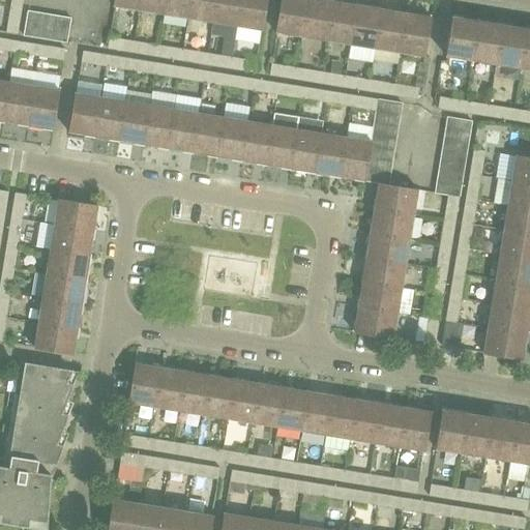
[(23,0),(10,0),(9,8),(22,10),(23,0)]
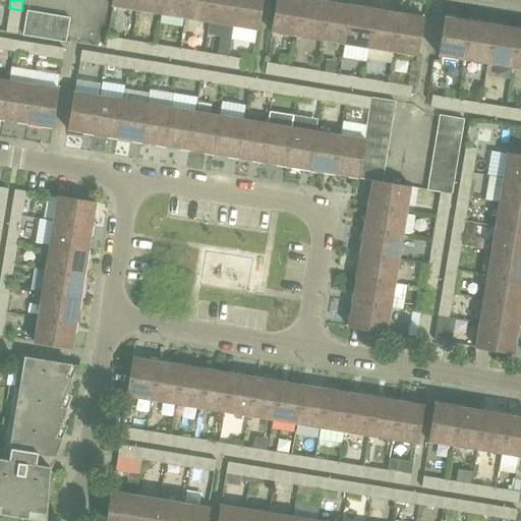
[(113,0),(113,6),(135,10),(136,0),(113,0)]
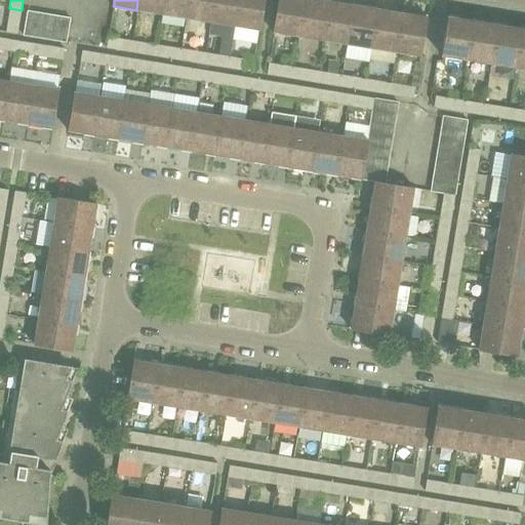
[(161,13),(163,0),(137,0),(136,10),(161,13)]
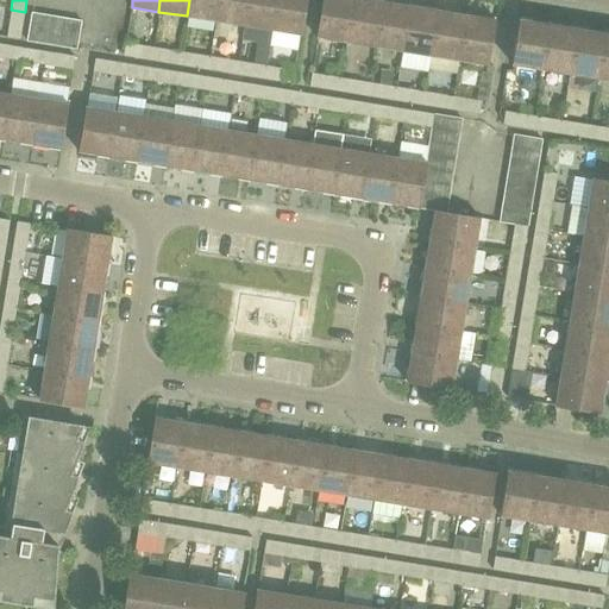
[(189,0),(187,16),(215,20),(218,0),(189,0)]
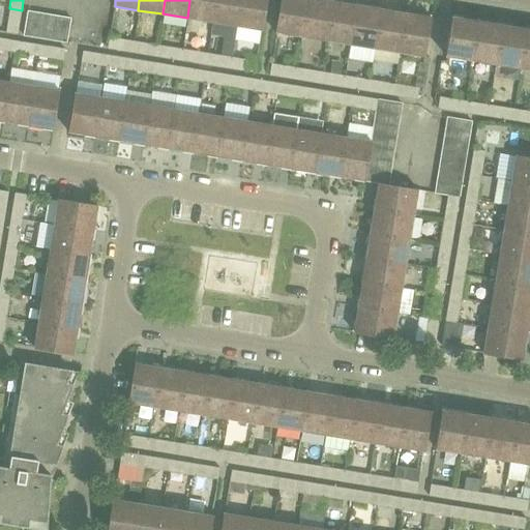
[(211,22),(214,0),(189,0),(187,18),(211,22)]
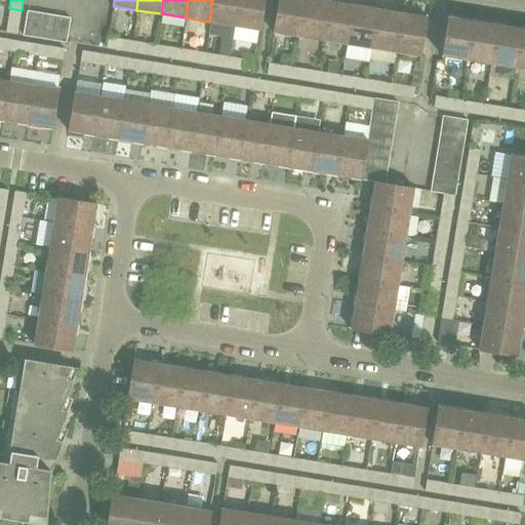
[(212,0),(209,22),(235,26),(238,0),(212,0)]
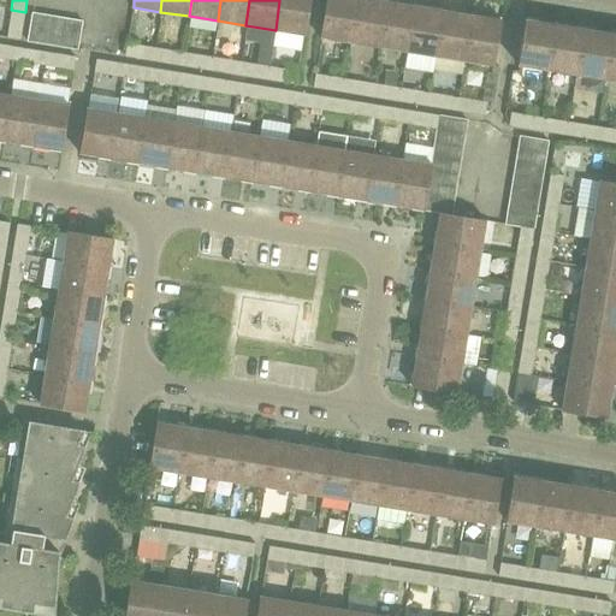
[(311,0),(279,0),(276,30),(306,35),(311,0)]
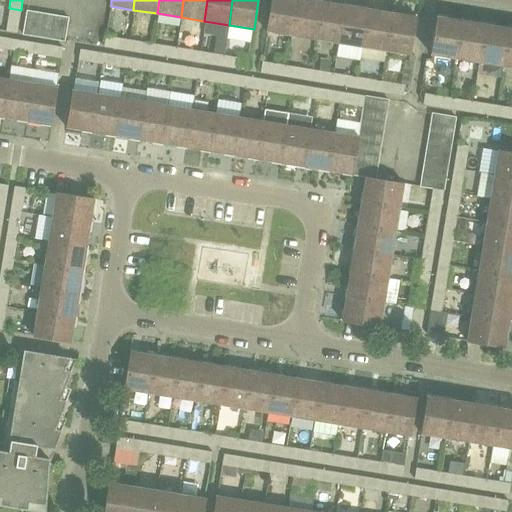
[(291,35),(296,0),(271,0),(267,31),(291,35)]
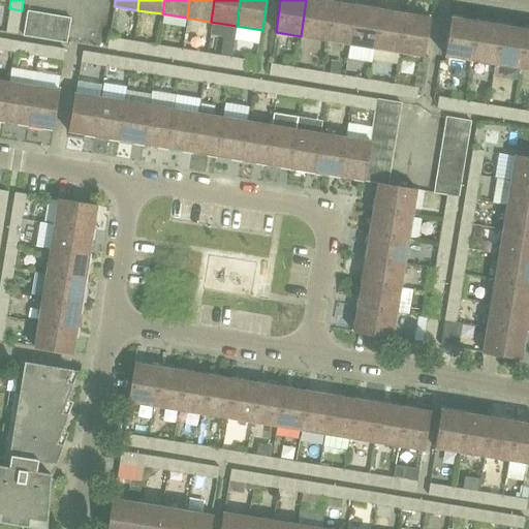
[(306,0),(301,36),(325,40),(332,0),(329,0),(306,0)]
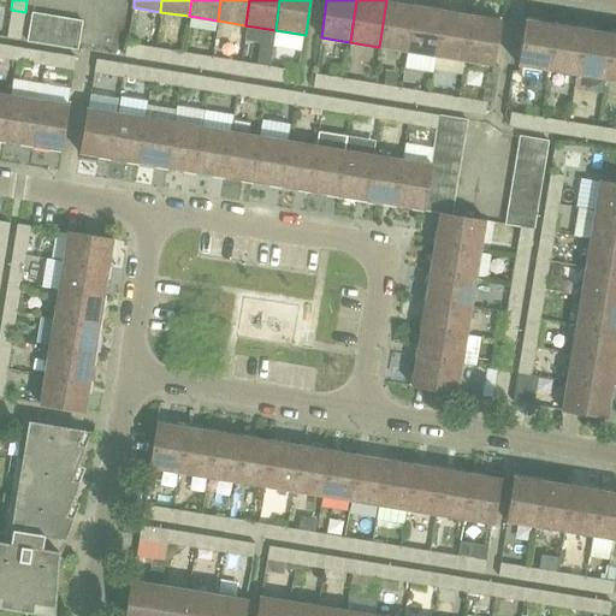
[(379,47),(408,52),(415,5),(386,0),(379,47)]
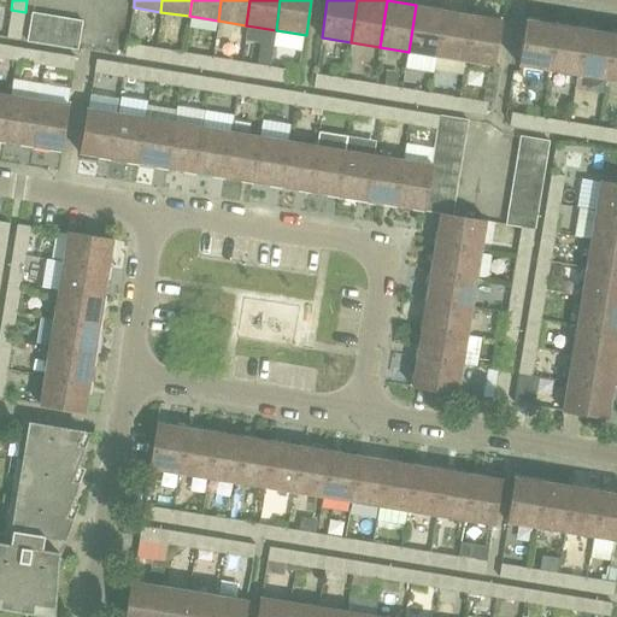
[(438,57),(445,10),(416,5),(409,52),(438,57)]
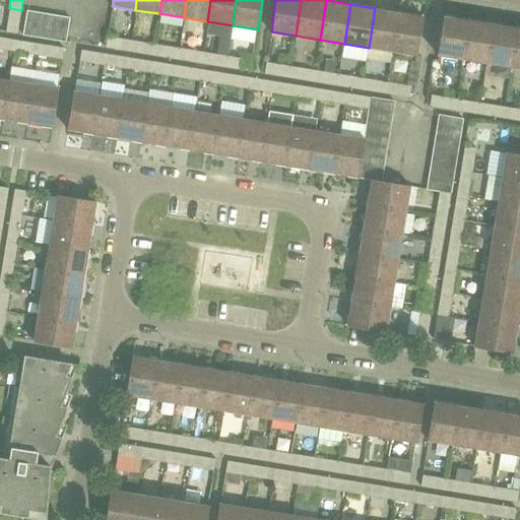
[(21,10),(9,8),(5,33),(17,35),(21,10)]
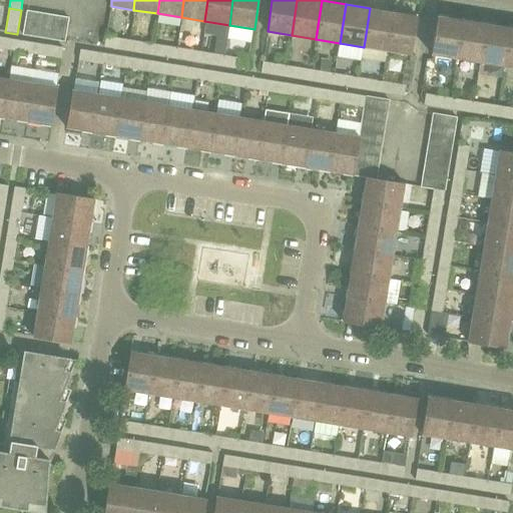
[(364,47),(388,51),(394,12),(370,8),(364,47)]
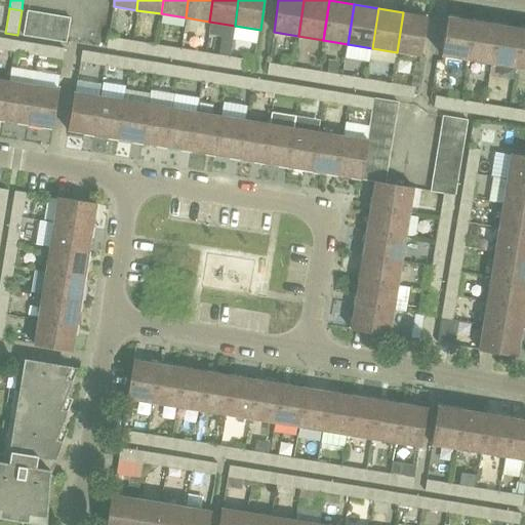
[(42,38),(46,14),(29,11),(25,35),(42,38)]
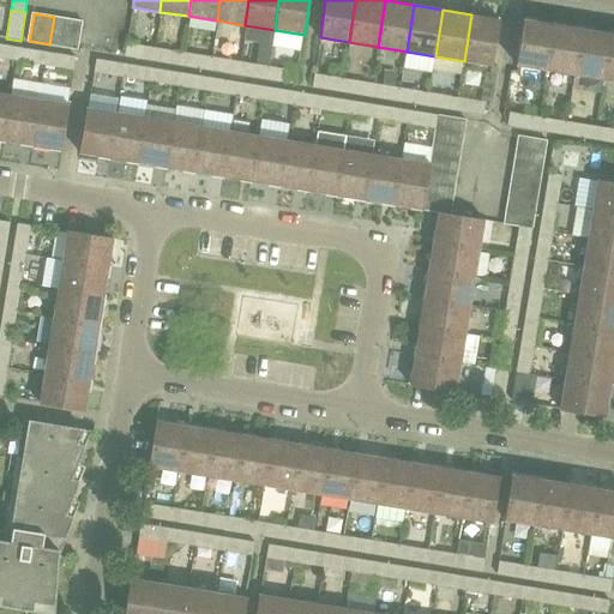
[(500,19),(471,14),(464,61),(493,66),(500,19)]
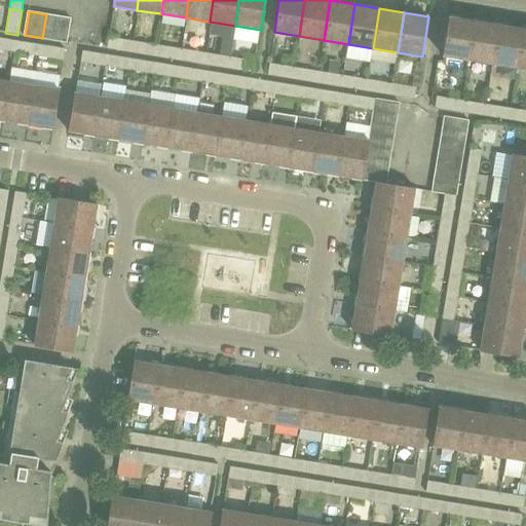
[(59,15),(46,14),(42,38),(54,40),(59,15)]
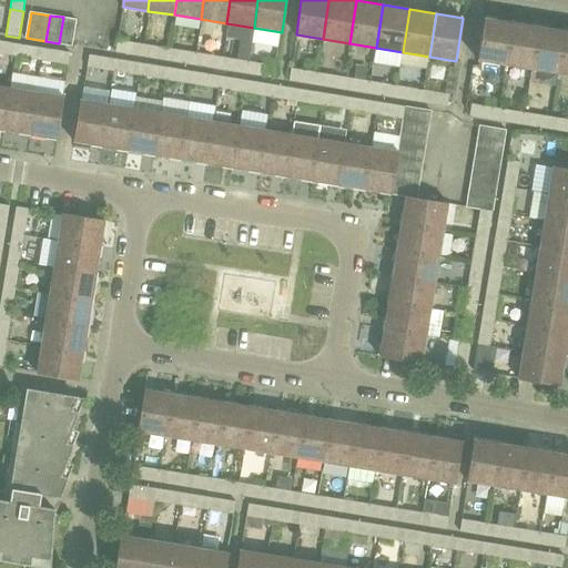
[(77,19),(63,17),(59,43),(72,46),(77,19)]
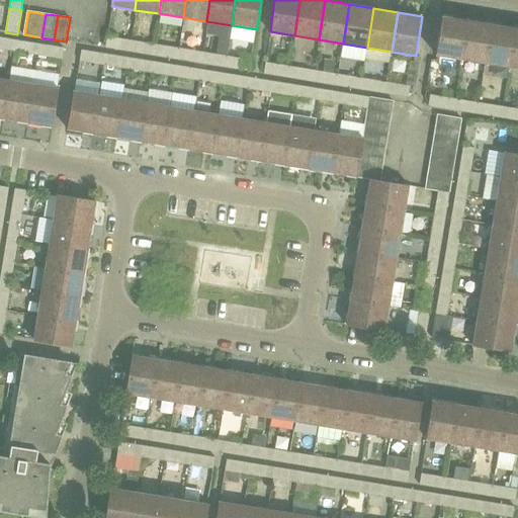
[(436,55),(460,59),(466,19),(442,15),(436,55)]
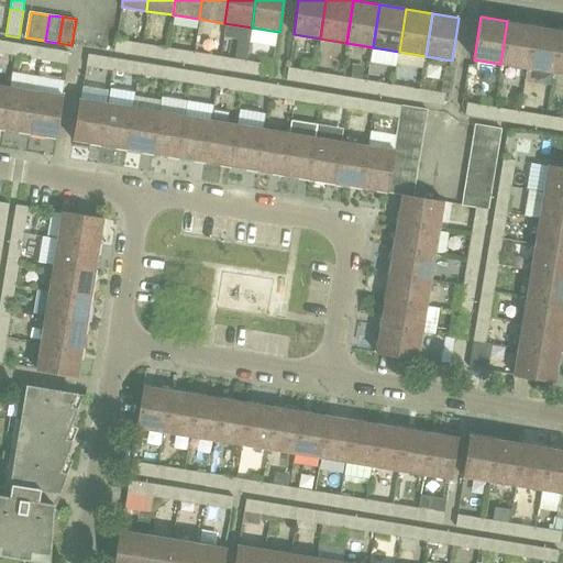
[(500,64),(527,68),(533,25),(507,21),(500,64)]
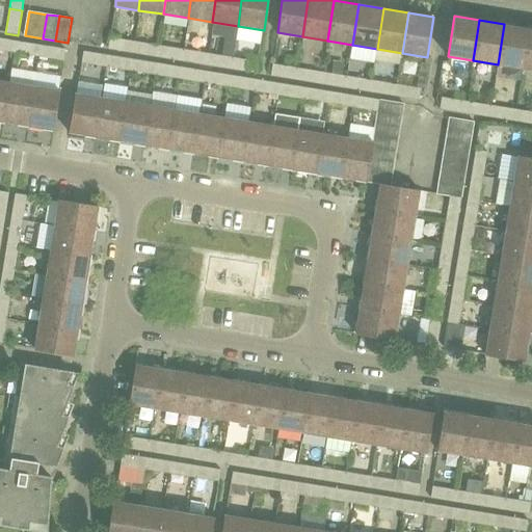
[(504,24),(498,64),(523,69),(529,28),(504,24)]
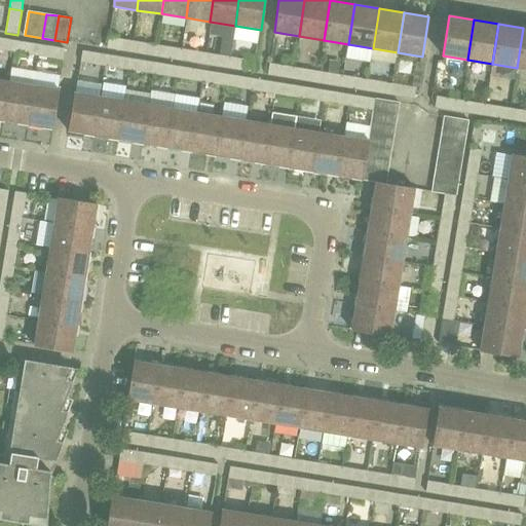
[(517,68),(525,68),(525,28),(523,28),(517,68)]
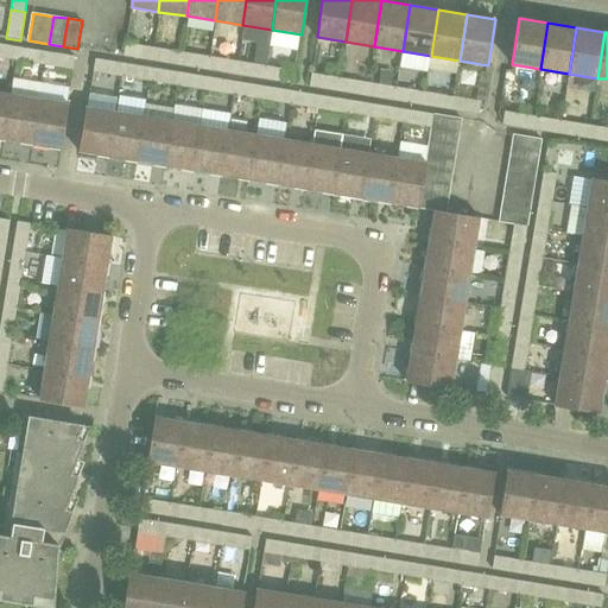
[(0,57),(17,61),(19,46),(0,43),(0,57)]
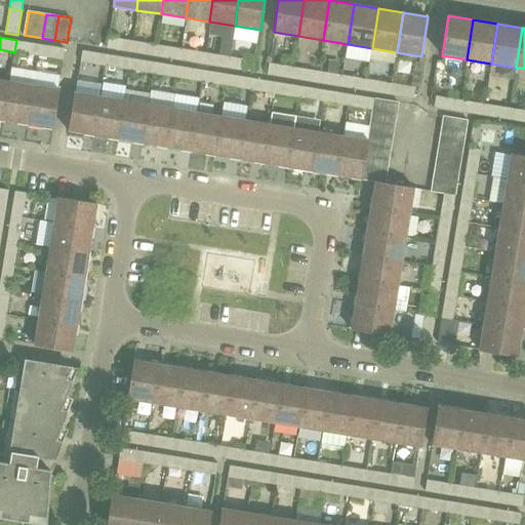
[(107,49),(129,53),(131,42),(109,38),(107,49)]
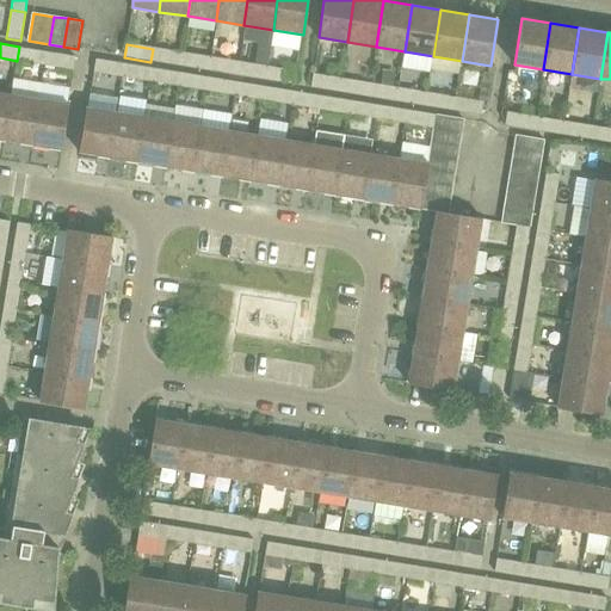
[(45,65),(48,51),(19,47),(17,61),(45,65)]
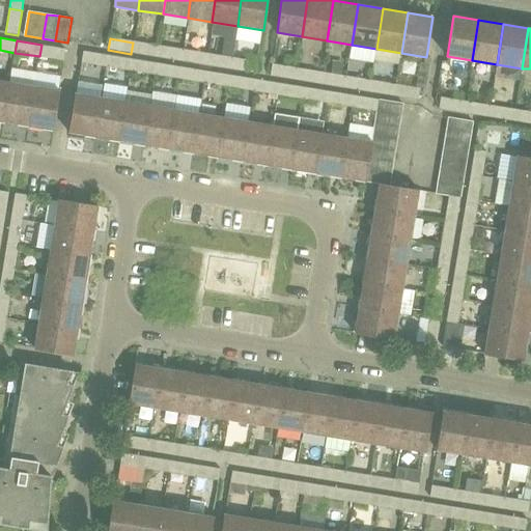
[(131,54),(156,58),(158,46),(133,43),(131,54)]
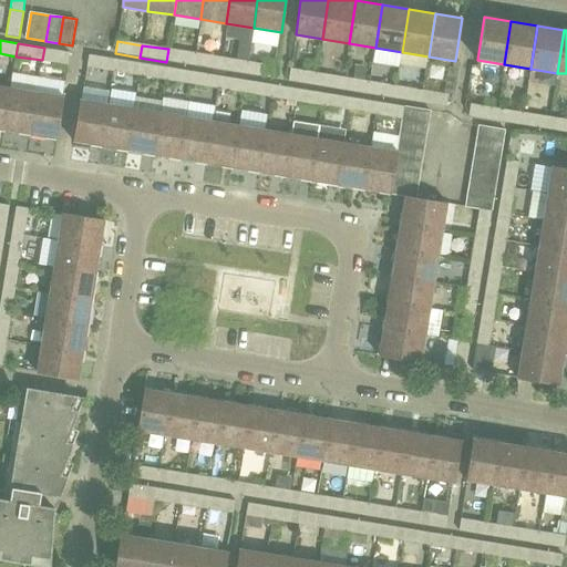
[(71,52),(44,48),(42,60),(69,64),(71,52)]
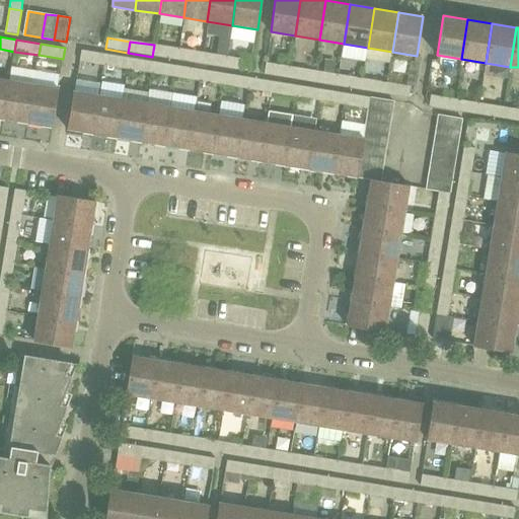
[(152,57),(176,61),(178,49),(154,45),(152,57)]
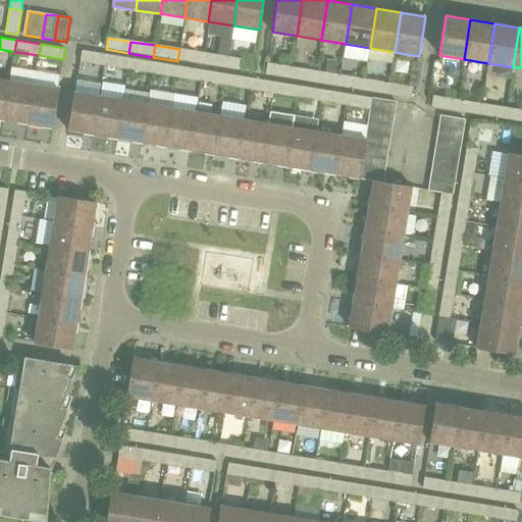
[(177,61),(202,64),(203,53),(179,49),(177,61)]
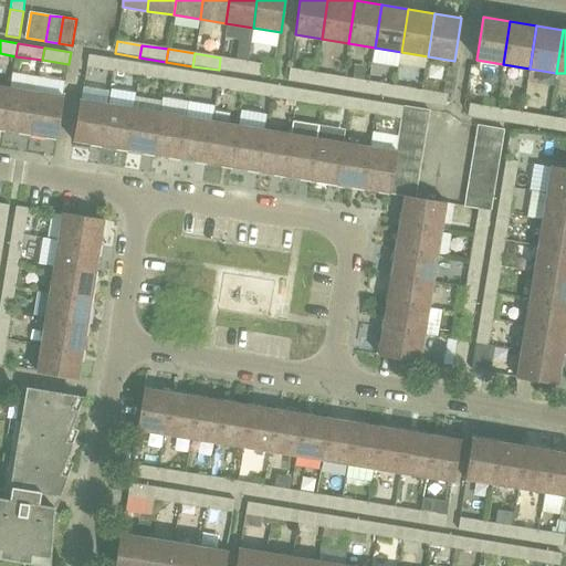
[(86,67),(112,71),(114,60),(88,55),(86,67)]
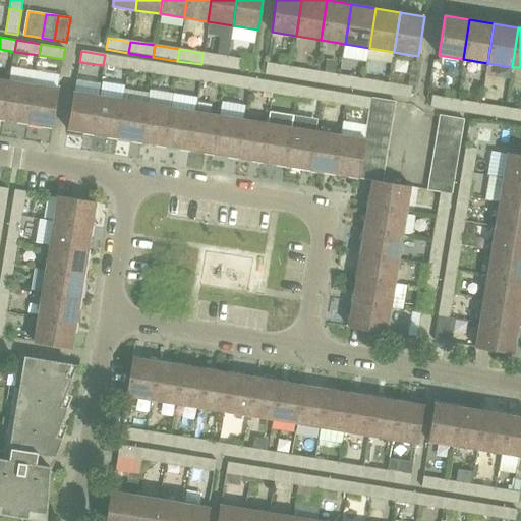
[(226,68),(228,57),(203,53),(201,64),(226,68)]
